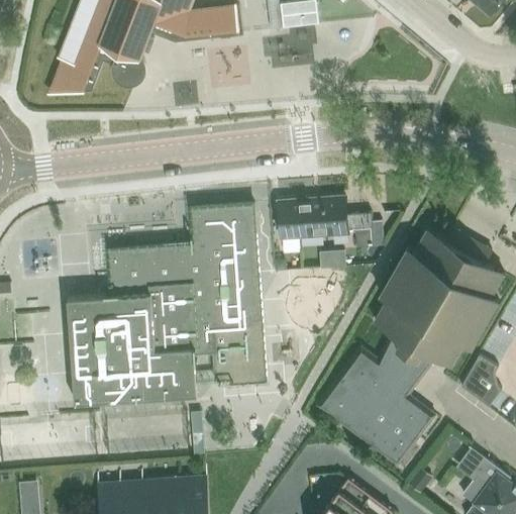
[(81,0),(59,61),(62,62),(48,95),(49,95),(90,92),(102,61),(111,65),(111,66),(111,67),(110,68),(110,69),(110,70),(110,71),(110,72),(110,73),(111,74),(111,75),(111,76),(111,77),(112,77),(112,78),(112,79),(113,79),(113,80),(114,81),(114,82),(115,82),(115,83),(116,83),(117,84),(118,84),(118,85),(119,85),(120,86),(121,86),(122,87),(123,87),(124,87),(125,87),(126,87),(126,88),(127,88),(128,88),(129,87),(130,87),(131,87),(132,87),(133,87),(133,86),(134,86),(135,86),(136,85),(137,85),(138,84),(139,83),(140,82),(141,81),(141,80),(142,80),(142,79),(143,78),(143,77),(143,76),(144,76),(144,75),(144,74),(144,73),(144,72),(144,71),(144,70),(144,69),(144,68),(144,67),(144,66),(144,65),(143,65),(143,64),(143,63),(142,62),(142,61),(141,61),(141,60),(137,59),(140,52),(147,55),(152,40),(145,38),(147,32),(174,42),(237,35),(234,8),(202,11),(199,19),(186,14),(191,0),(81,0)]
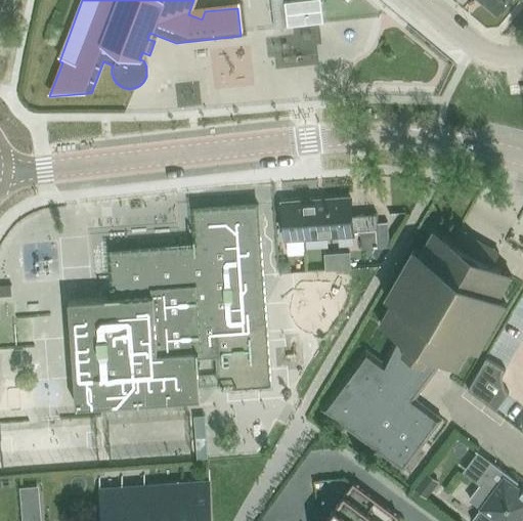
[(478,0),(495,14),(507,0),(478,0)]
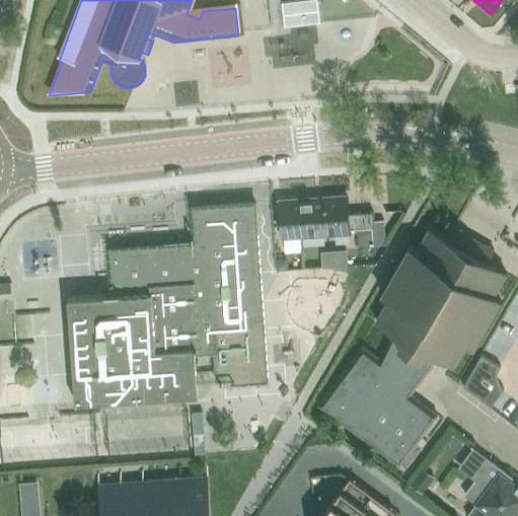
[(315,1),(280,5),(283,29),(318,24),(315,1)]
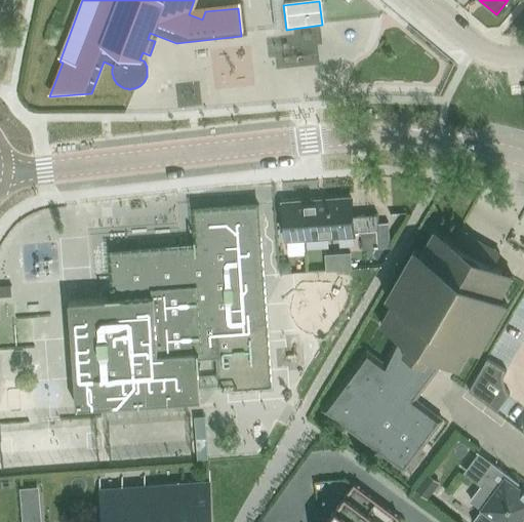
[(283,231),(284,242),(284,243),(360,238),(361,252),(378,251),(376,217),(359,218),(359,221),(351,221),(350,202),(282,207),(283,231)]
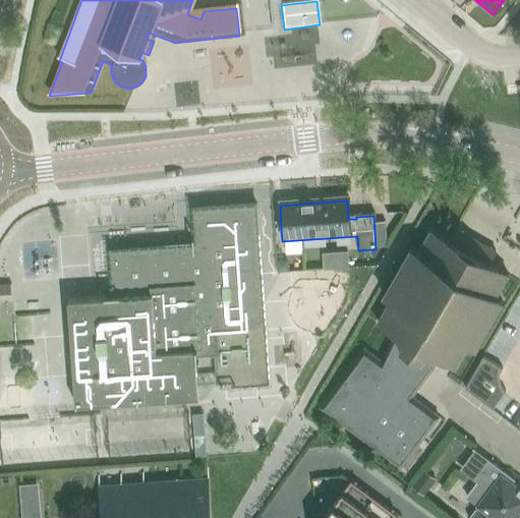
[(191,211),(194,246),(108,252),(111,298),(67,302),(74,408),(197,399),(194,359),(214,357),(216,385),(230,384),(230,389),(268,386),(264,334),(255,207),(191,211)]
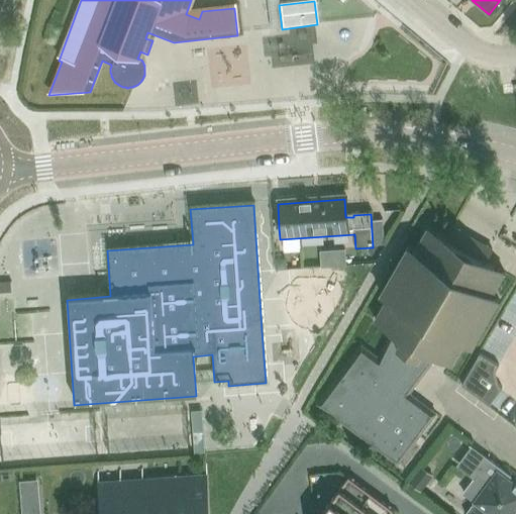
[(397,465),(433,415),(407,396),(435,357),(450,366),(463,343),(471,347),(497,302),(490,298),(503,276),(483,265),(490,252),(471,241),(451,230),(445,242),(425,231),(412,253),(405,249),(378,295),(385,299),(372,321),(391,331),(376,360),(358,346),(315,405),(397,465)]
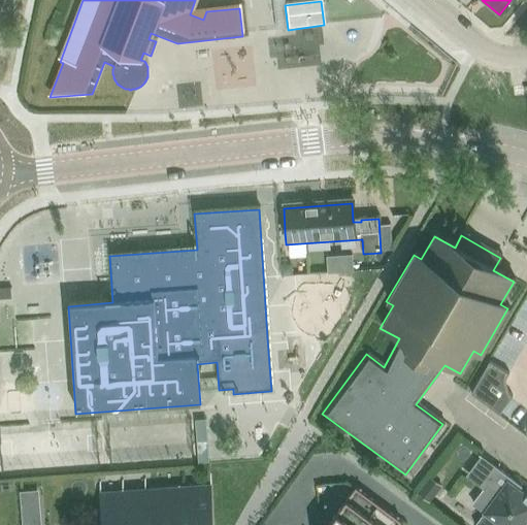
[(501,387),(507,375),(488,363),(469,395),(497,417),(511,398),(502,391),(501,387)]
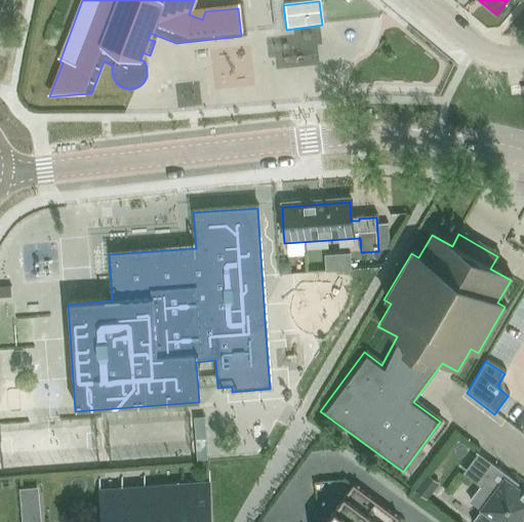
[(488,466),(479,476),(485,481),(482,485),(493,494),(490,498),(480,513),(492,521),(521,521),(523,517),(523,516),(520,513),(523,507),(523,497),(515,490),(517,486),(488,465),(488,466)]
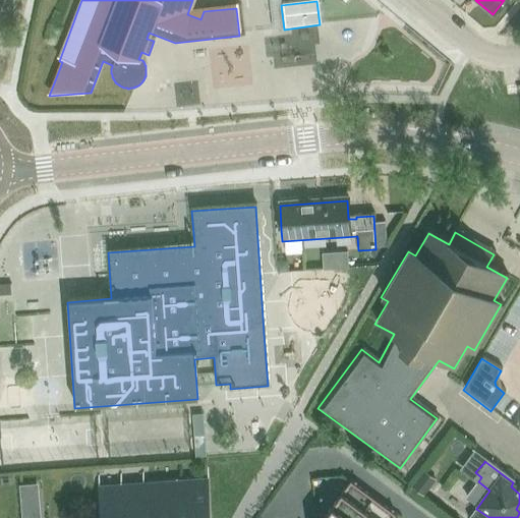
[(210,517),(207,469),(206,470),(207,480),(142,485),(142,474),(140,474),(141,485),(121,486),(120,475),(119,475),(120,486),(99,488),(98,477),(97,477),(99,517),(210,517)]
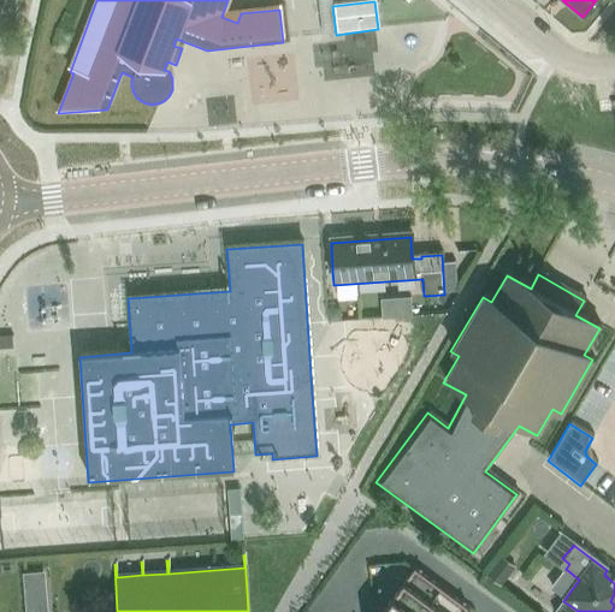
[(500,558),(485,577),(500,589),(514,569),(500,558)]
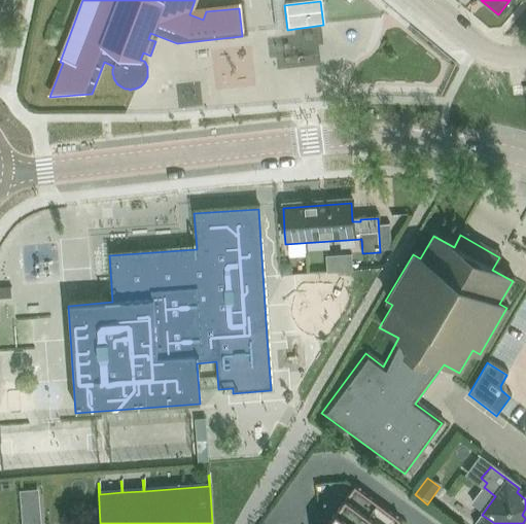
[(397,523),(398,522),(353,488),(326,523),(397,523)]
